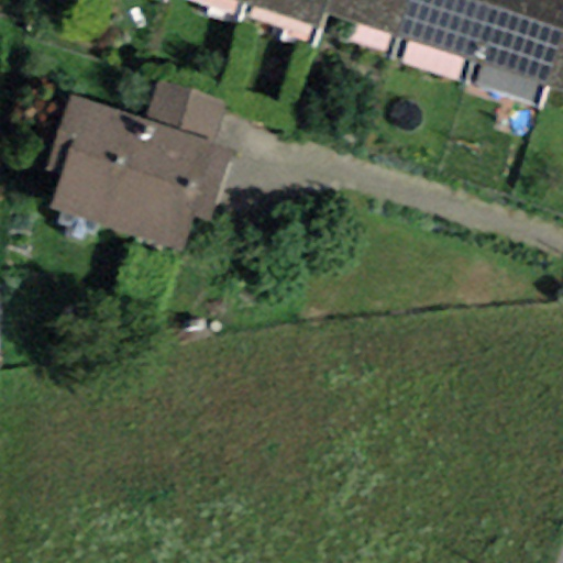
[(240,0),(239,3),(313,30),(321,10),(323,0),(240,0)]
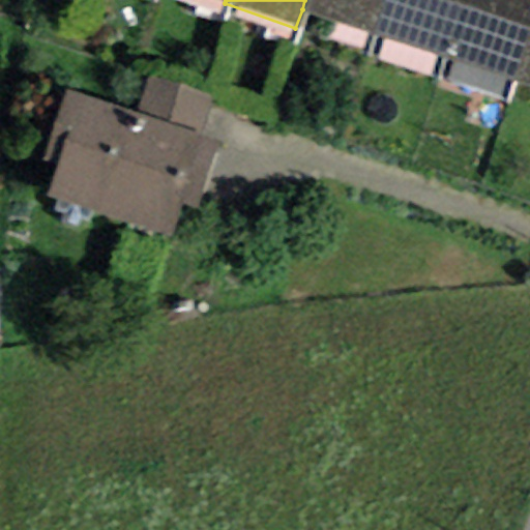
[(304,0),(302,9),(373,33),(383,0),(304,0)]
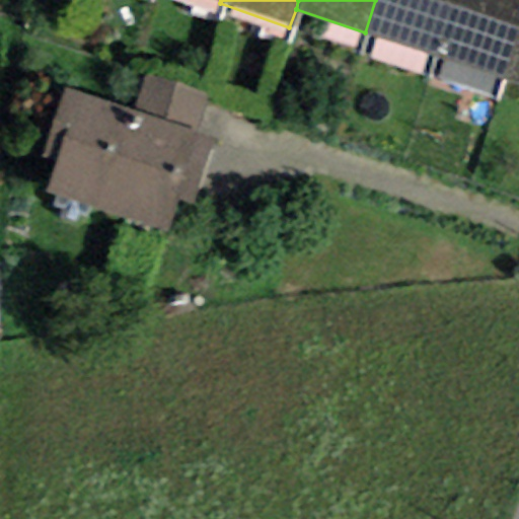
[(375,0),(365,32),(432,54),(449,0),(375,0)]
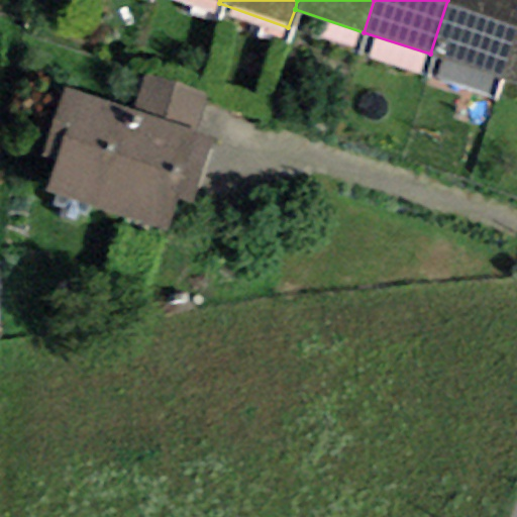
[(516,0),(447,0),(430,54),(497,76),(516,14),(516,0)]
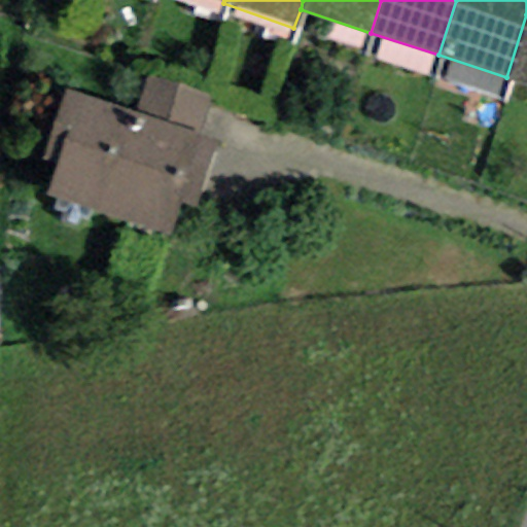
[(526,83),(526,14),(506,77),(526,83)]
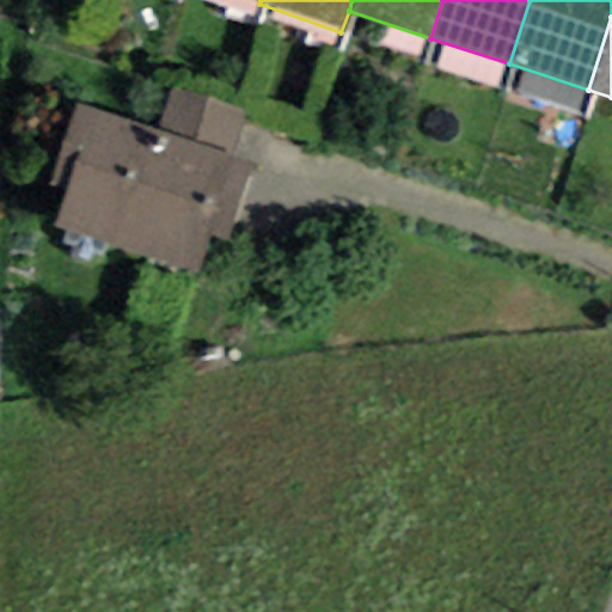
[(158,130),(231,155),(245,114),(171,89),(158,130)]
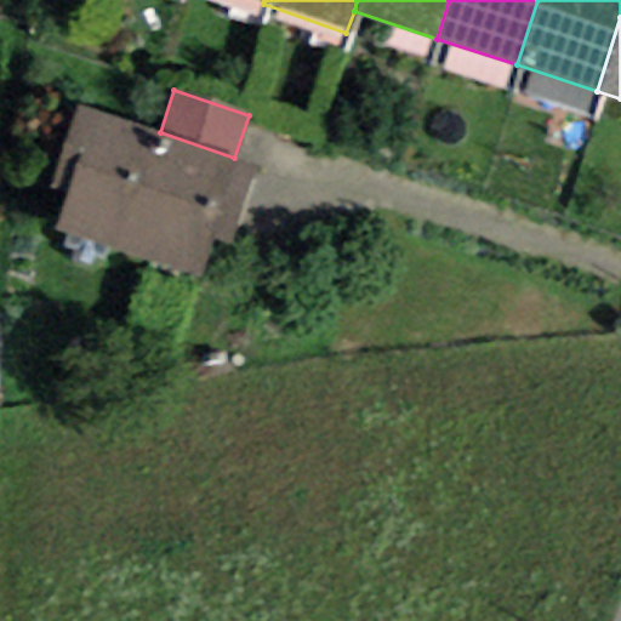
[(200,278),(212,239),(231,245),(257,165),(234,158),(160,132),(77,106),(50,186),(67,191),(53,229),(200,278)]
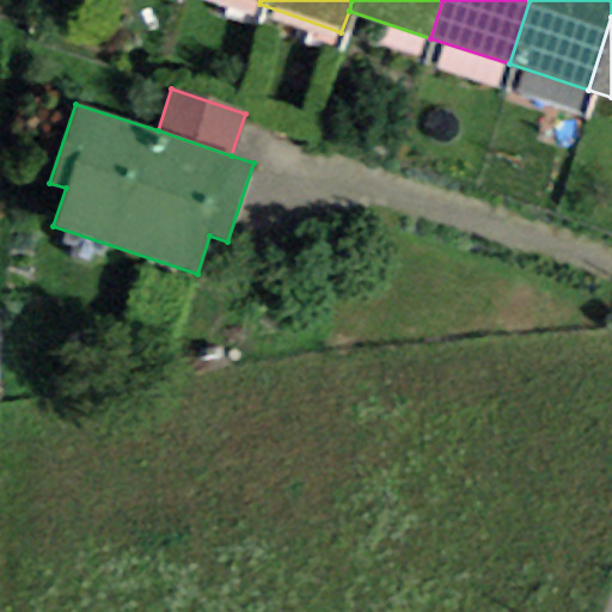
All buildings are outlined.
